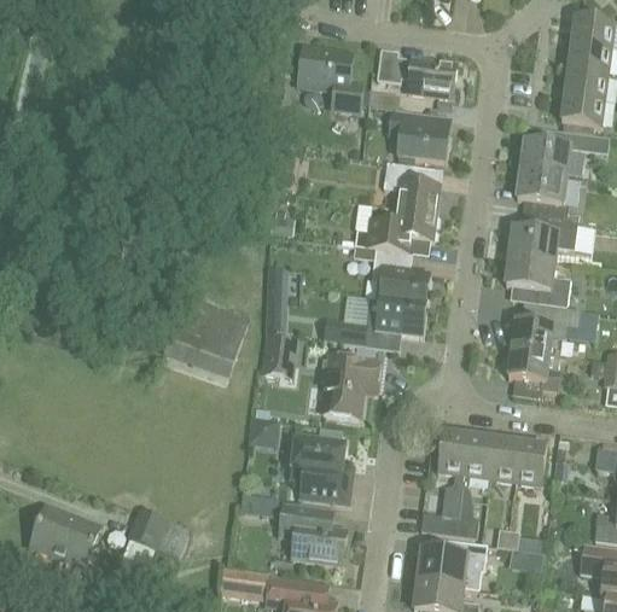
[(571,44),(610,48),(613,23),(575,17),(571,44)]
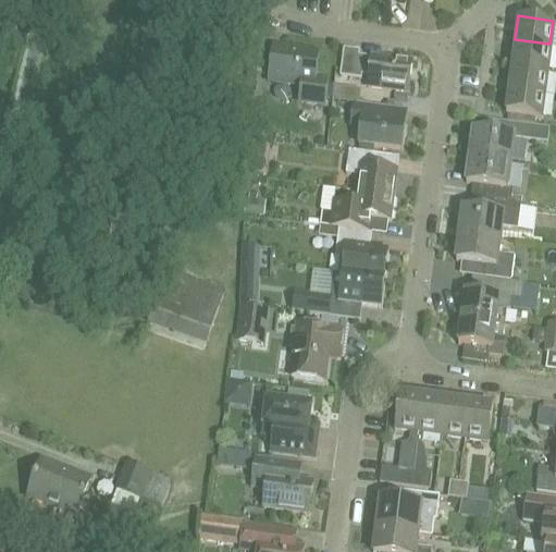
[(547,68),(550,44),(515,39),(511,63),(547,68)]
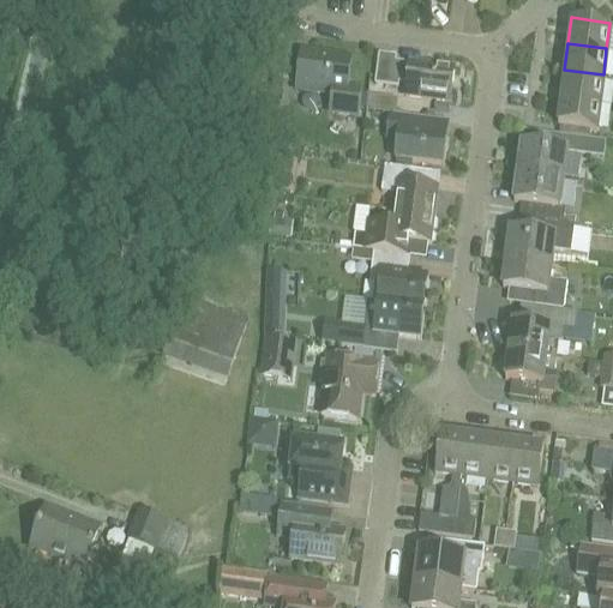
[(302,49),(298,85),(334,90),(331,109),(355,113),(359,86),(344,84),(348,55),(302,49)]
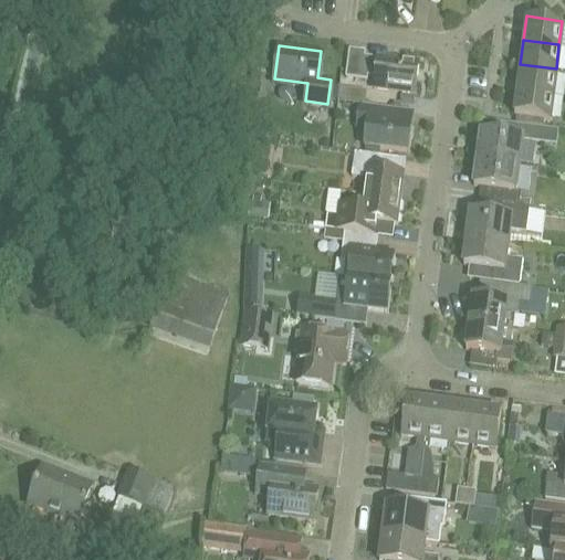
[(363,53),(364,48),(348,45),(345,73),(366,76),(367,72),(374,73),(373,84),(414,90),(418,60),(376,54),(363,53)]
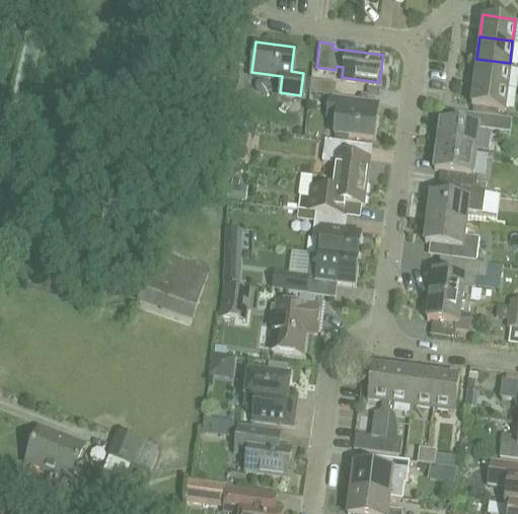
[(507,85),(510,63),(476,59),(473,80),(507,85)]
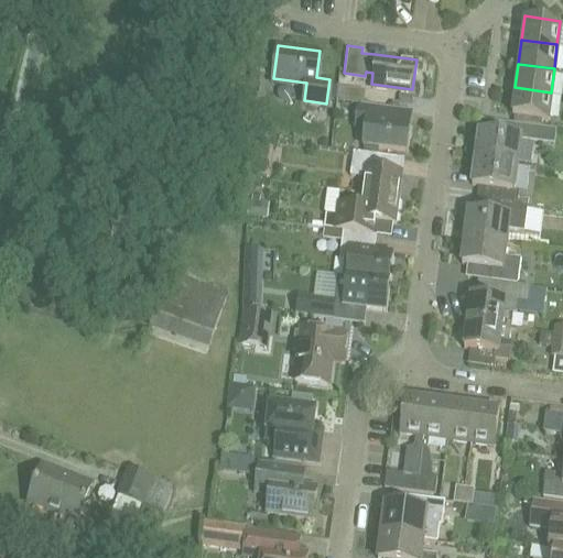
[(336,91),(336,98),(346,99),(347,85),(338,83),(336,90),(336,91)]
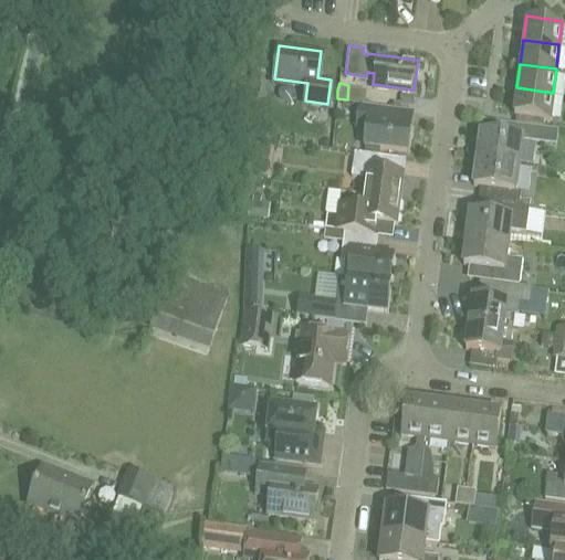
[(550,116),(553,93),(516,87),(513,112),(550,116)]
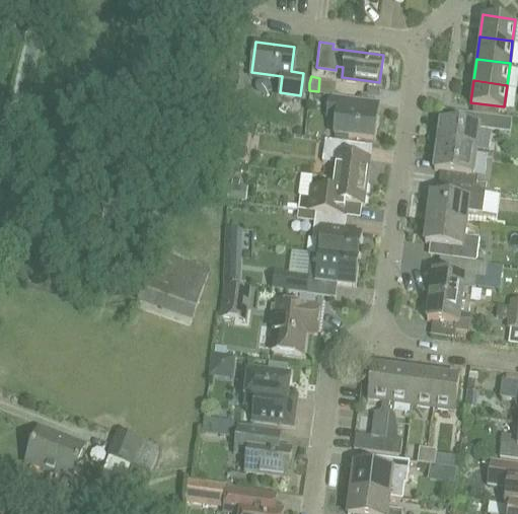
[(377,98),(329,92),(327,106),(338,108),(334,131),(372,136),(377,98)]
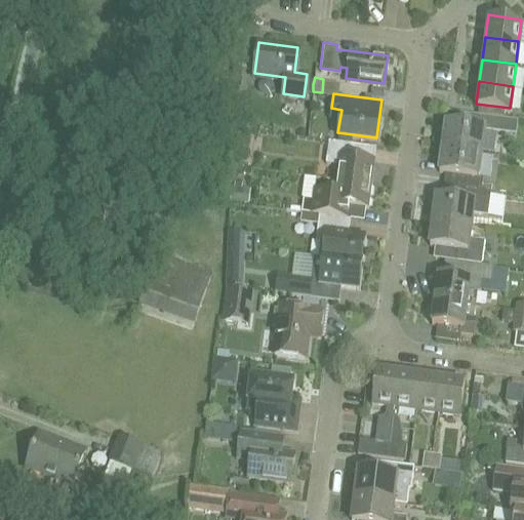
[(445,121),(442,145),(481,150),(484,126),(513,130),(515,117),(460,111),(459,119),(455,122),(445,121)]
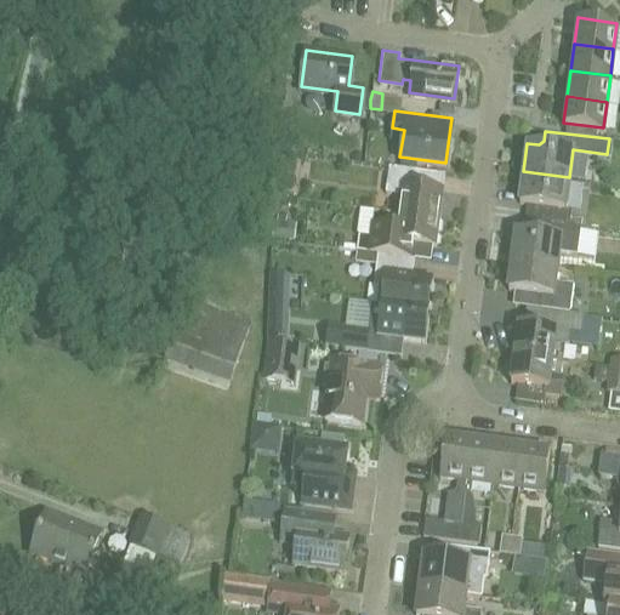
[(291,155),(290,191),(307,191),(308,155),(291,155)]
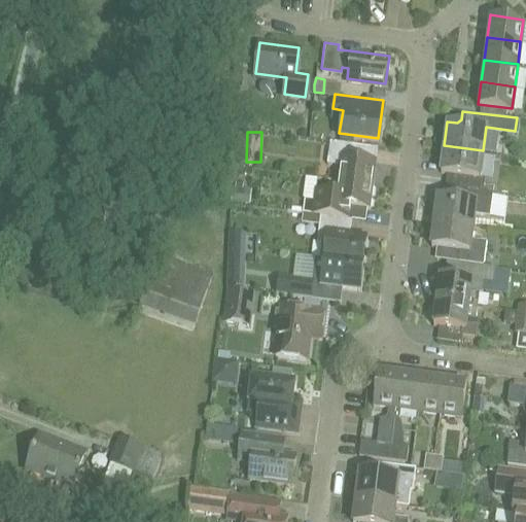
[(337,177),(372,182),(375,159),(350,154),(352,142),(329,139),(326,161),(339,163),(337,177)]
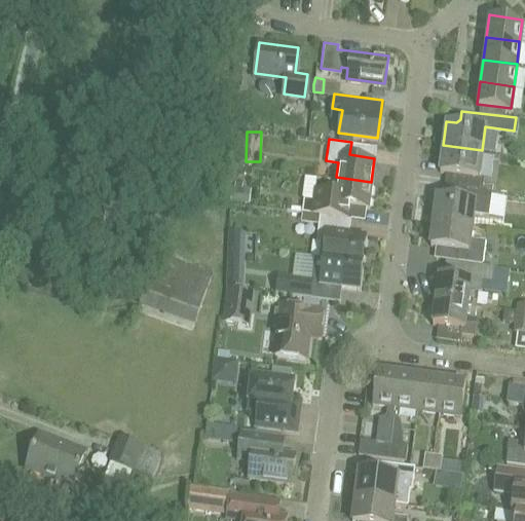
[(479,175),(482,150),(443,145),(439,170),(450,172),(448,183),(465,186),(482,188),(483,175),(479,175)]
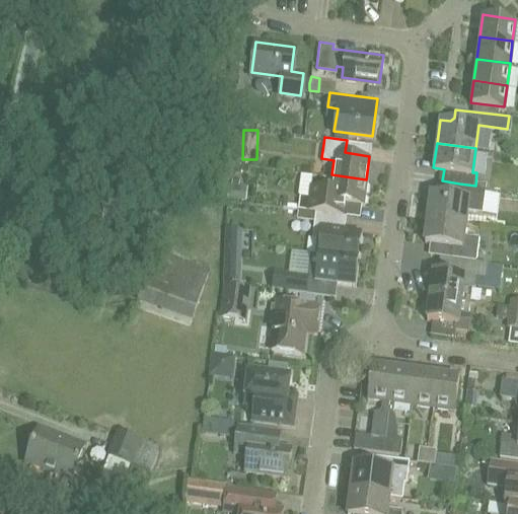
[(363,203),(366,179),(331,174),(329,187),(310,184),(309,196),(298,194),(296,207),(329,211),(337,212),(339,199),(363,203)]
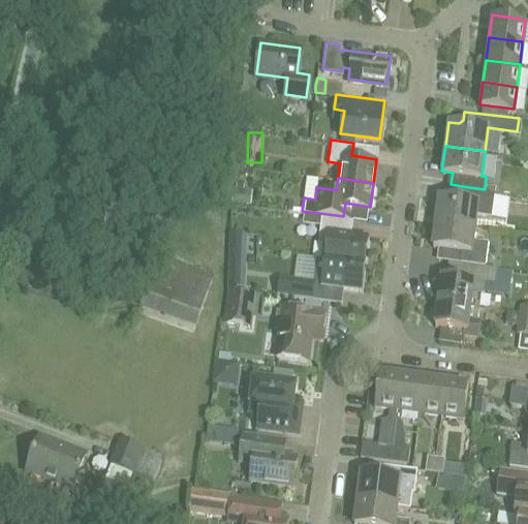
[(239,201),(250,202),(250,196),(251,187),(243,187),(243,180),(239,180),(236,180),(236,185),(235,185),(234,185),(233,185),(231,199),(239,201)]
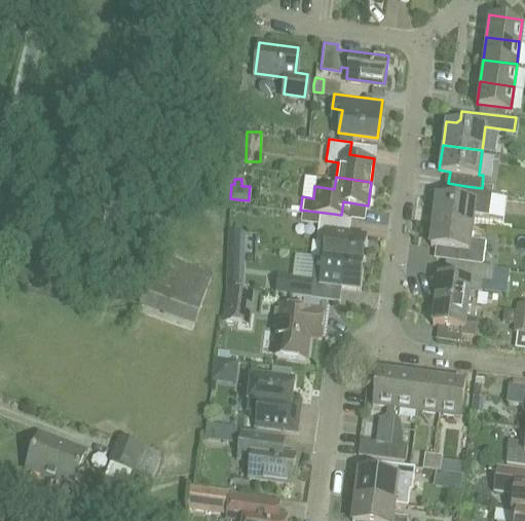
[(491,189),(482,188),(465,186),(463,197),(436,194),(433,219),(472,224),(474,211),(488,213),(491,189)]
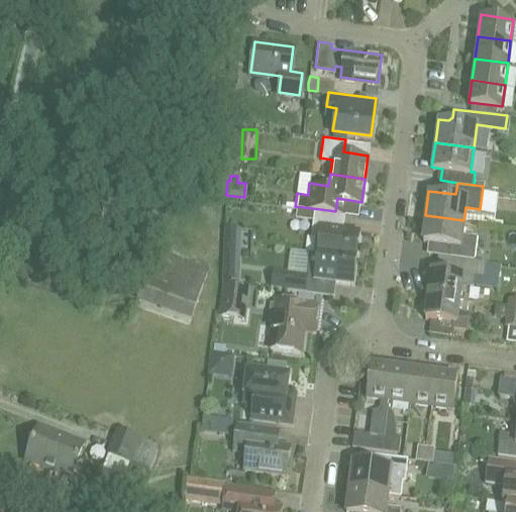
[(501,211),(505,190),(488,187),(485,208),(501,211)]
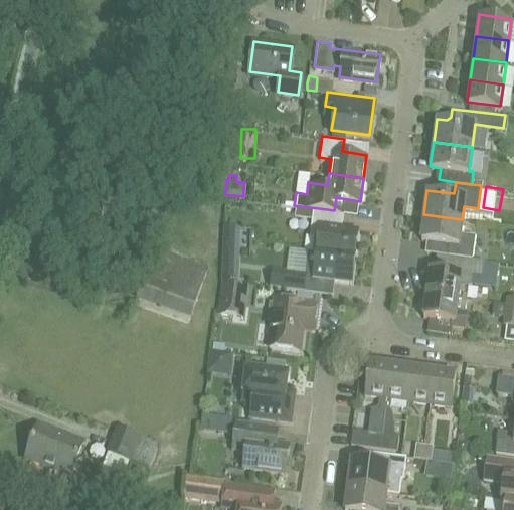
[(327,209),(294,205),(293,215),(311,218),(309,232),(319,234),(317,249),(353,255),(357,228),(341,226),(325,224),(327,209)]
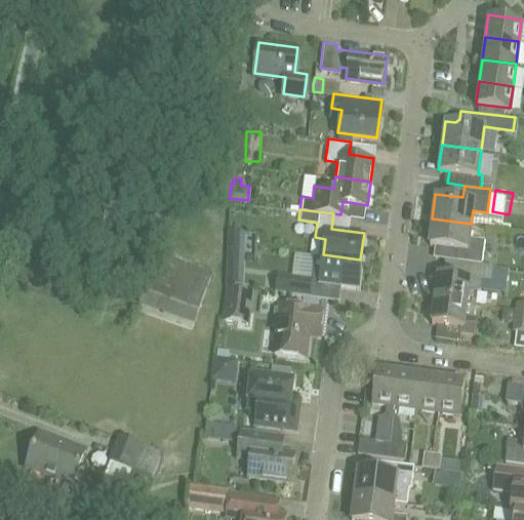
[(470,236),(471,224),(432,218),(429,243),(456,246),(454,258),(467,260),(480,262),(484,238),(470,236)]
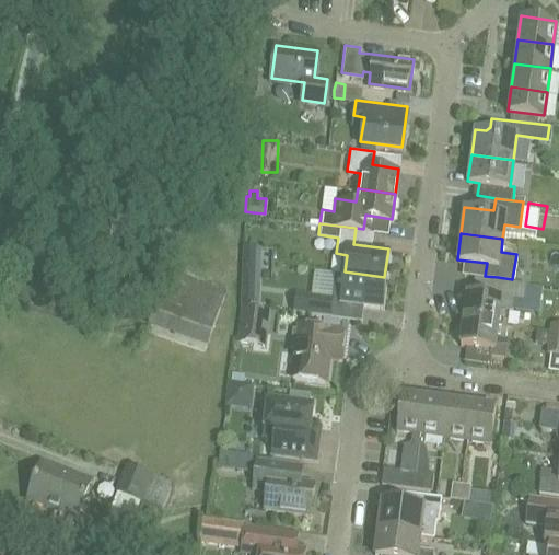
[(255,245),(242,244),(240,303),(253,303),(255,245)]
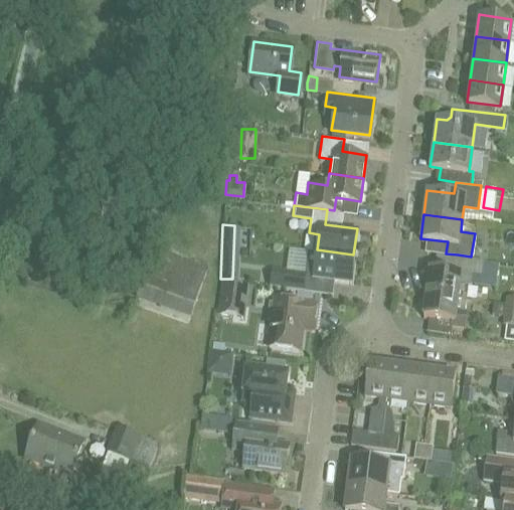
[(139,287),(192,305),(205,268),(152,248),(139,287)]
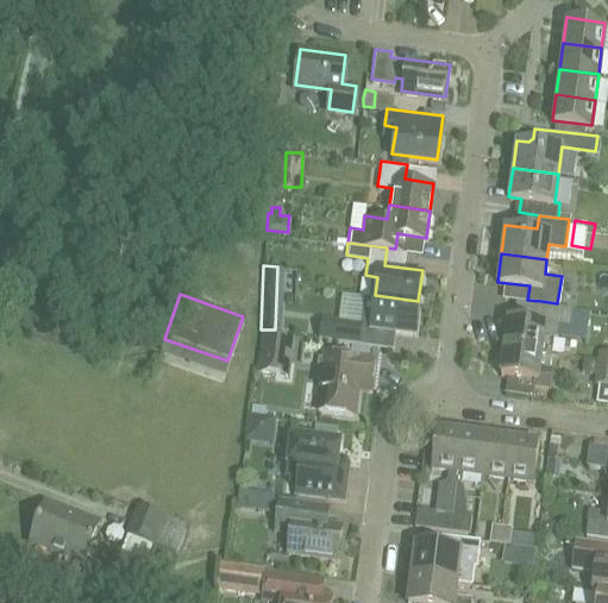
[(414,332),(418,301),(375,295),(375,296),(363,295),(361,312),(359,321),(342,319),(321,315),(319,337),(375,344),(376,327),(395,330),(414,332)]
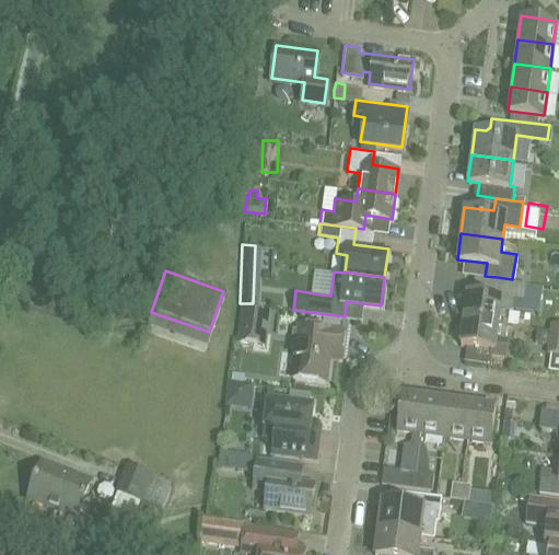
[(525,281),(512,279),(498,277),(496,295),(466,291),(463,318),(507,323),(509,308),(512,308),(514,298),(523,299),(525,281)]
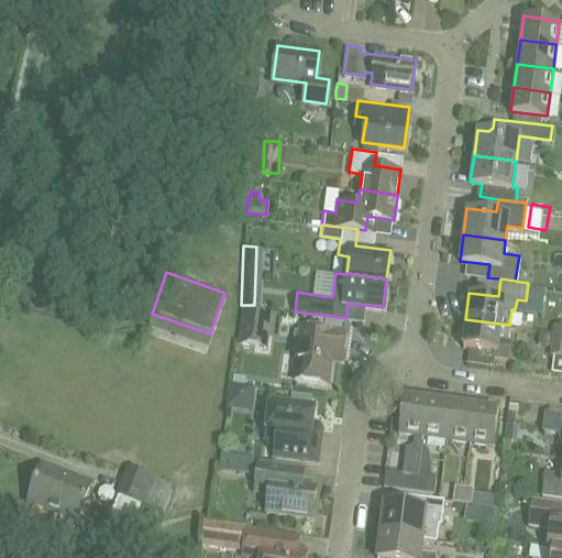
[(270,308),(241,305),(237,345),(264,348),(270,308)]
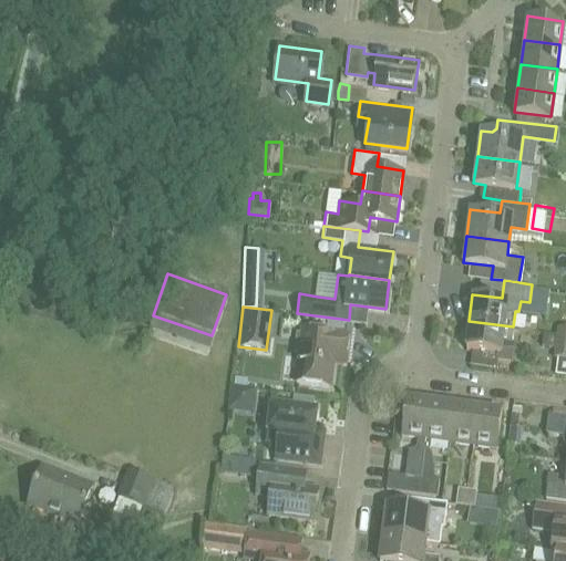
[(511,340),(513,326),(469,321),(465,346),(497,351),(496,356),(512,359),(514,341),(511,340)]
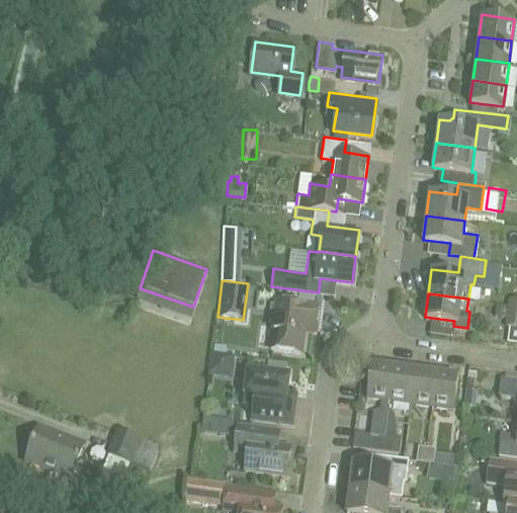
[(516,298),(509,297),(506,324),(516,325),(516,298)]
